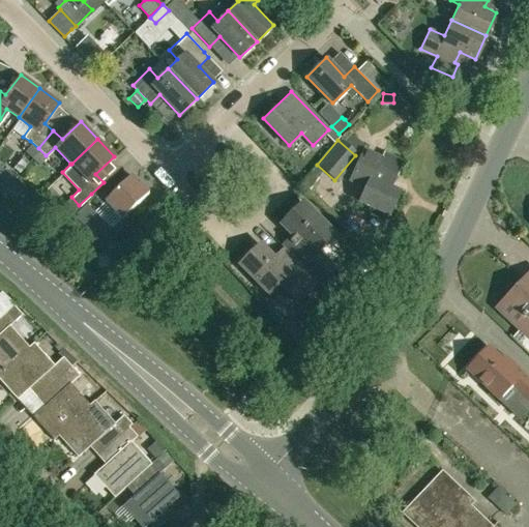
[(25,150),(31,156),(38,148),(31,143),(25,150)]
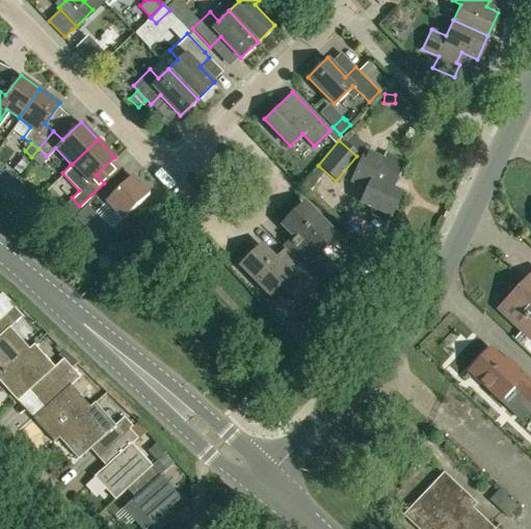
[(46,156),(38,149),(31,157),(37,164),(46,156)]
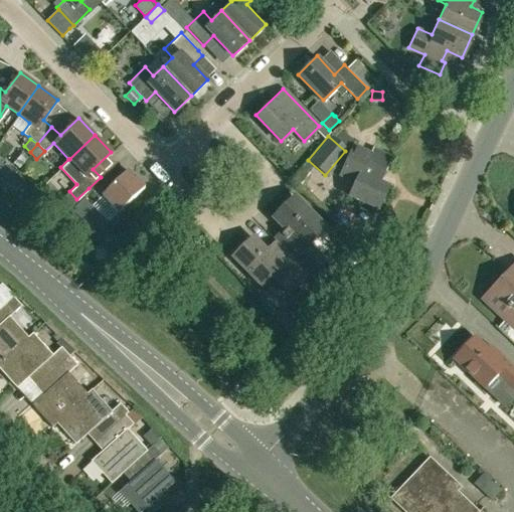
[(382,171),(364,163),(369,152),(353,144),(339,173),(355,180),(348,194),(377,207),(388,185),(378,181),(382,171)]
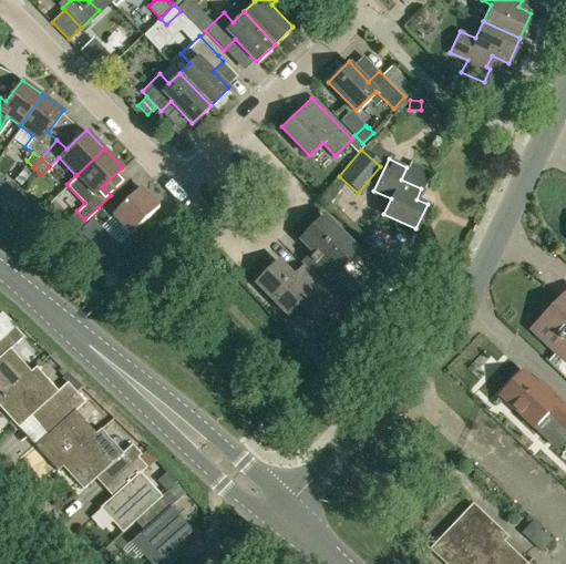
[(111,195),(98,207),(107,217),(112,214),(130,233),(158,205),(140,186),(127,197),(119,187),(111,195)]
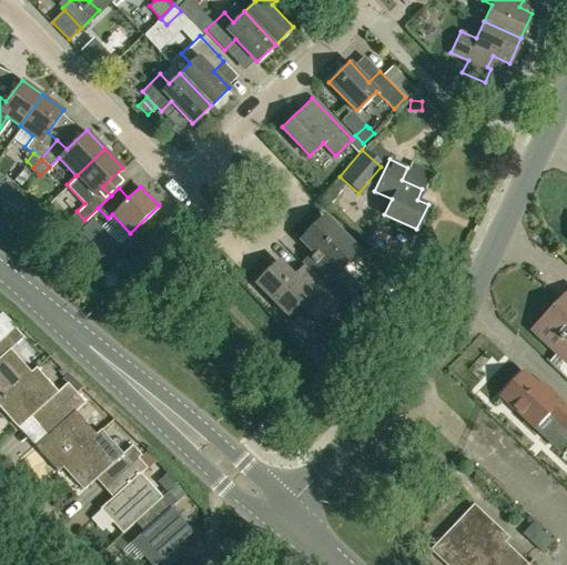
[(301,261),(319,280),(340,301),(341,302),(358,284),(342,266),(347,261),(341,255),(351,246),(352,248),(354,245),(323,214),(300,238),(311,250),(301,261)]
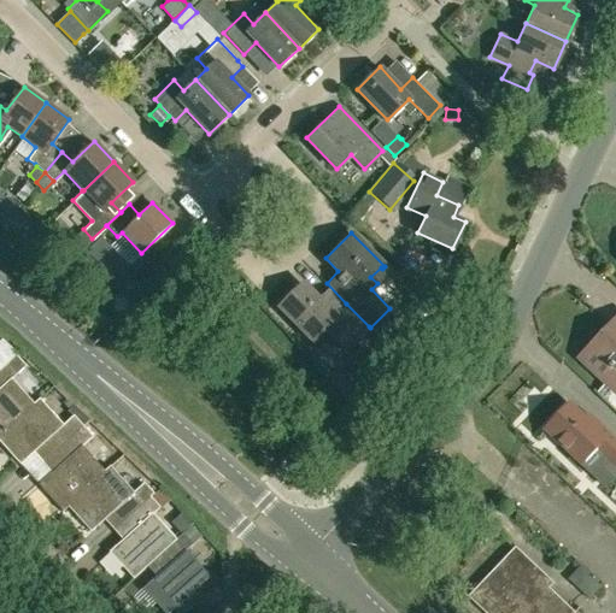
[(84,249),(87,252),(94,259),(97,261),(111,247),(99,235),(84,249)]
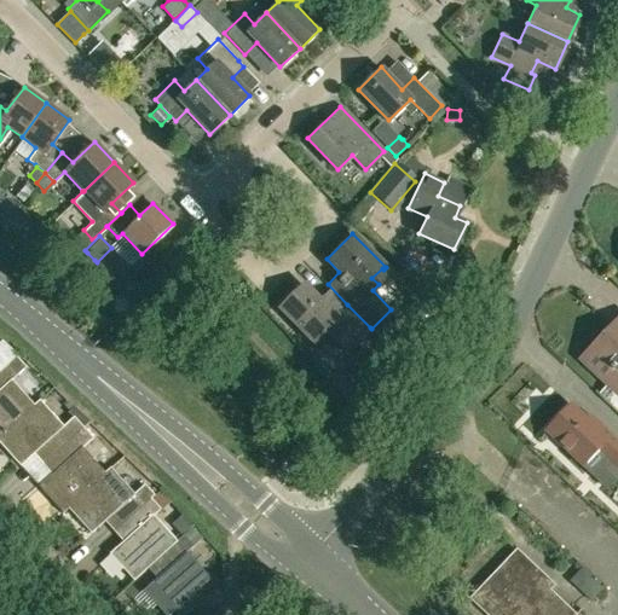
[(335,315),(307,288),(302,283),(278,307),(313,341),(325,329),(347,350),(370,328),(347,305),(335,315)]
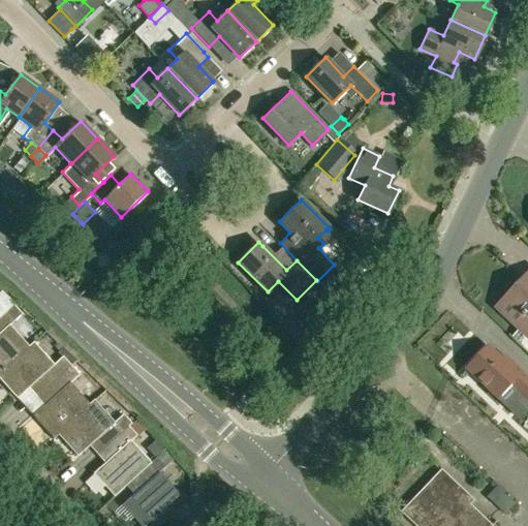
[(527,280),(523,276),(495,306),(518,328),(527,317),(527,318),(527,280)]
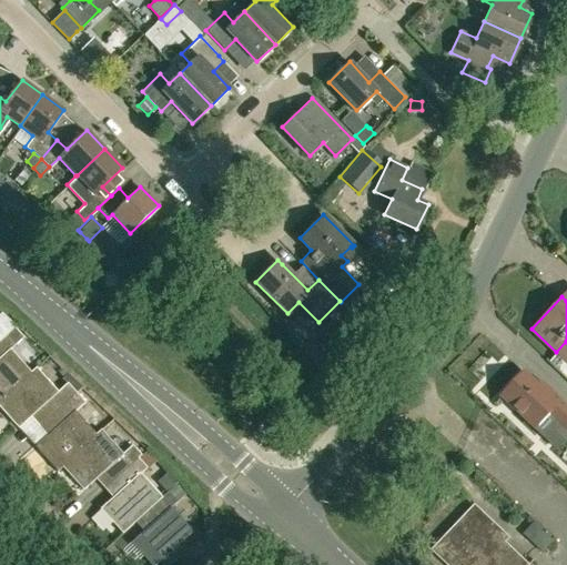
[(0,338),(14,325),(16,324),(1,312),(0,313),(0,338)]
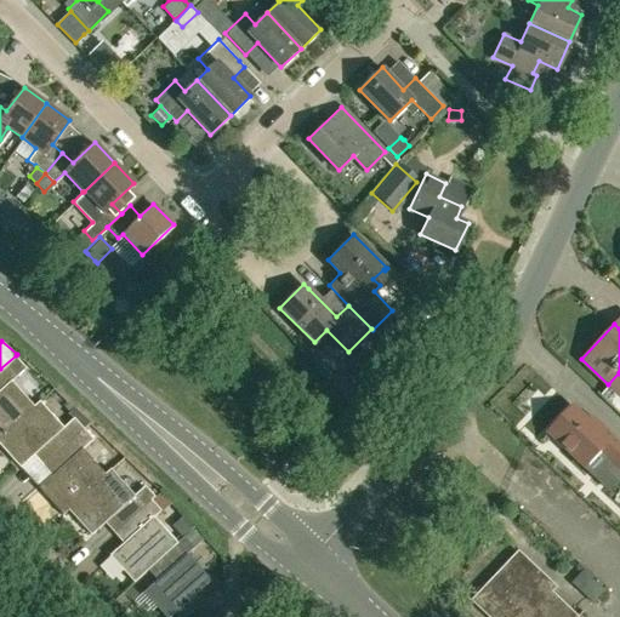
[(0,434),(33,405),(10,380),(26,366),(16,355),(0,369),(0,434)]
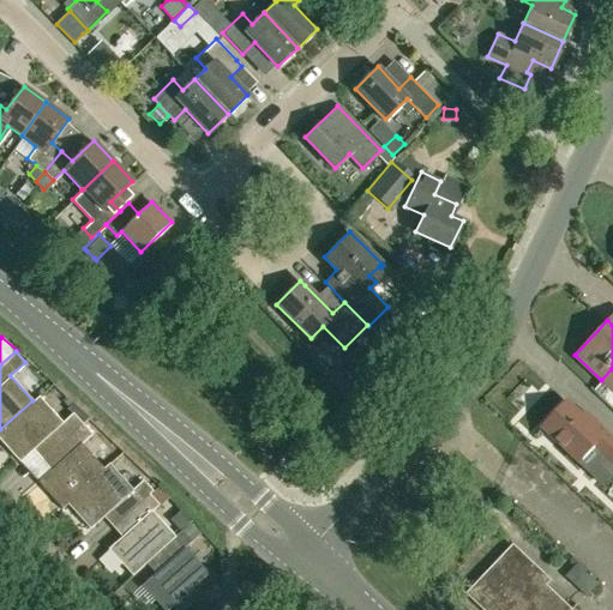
[(352,384),(347,390),(356,398),(362,391),(352,384)]
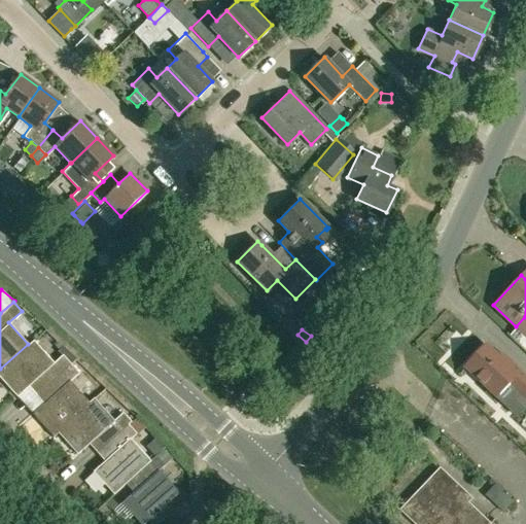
[(47,383),(70,362),(62,353),(53,361),(32,340),(28,344),(0,369),(0,377),(8,386),(11,383),(20,392),(39,374),(47,383)]
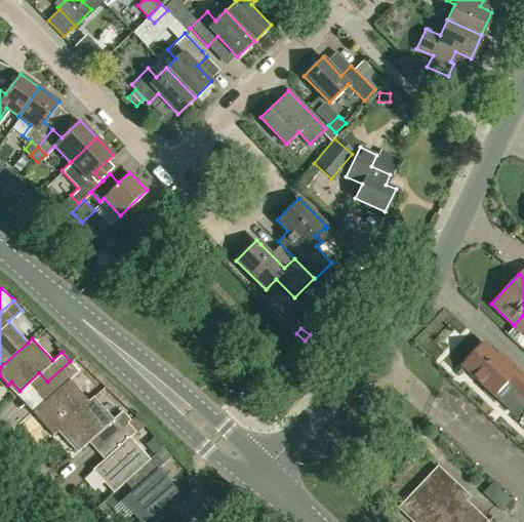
[(483,342),(461,364),(493,394),(506,380),(522,395),(523,392),(523,374),(507,358),(504,361),(483,342)]
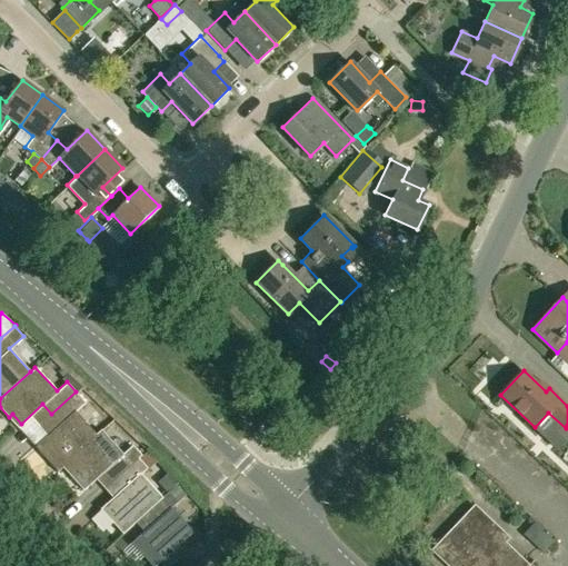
[(96,434),(75,410),(85,401),(76,391),(51,414),(60,423),(39,443),(47,452),(43,455),(57,470),(61,466),(61,465),(96,434)]
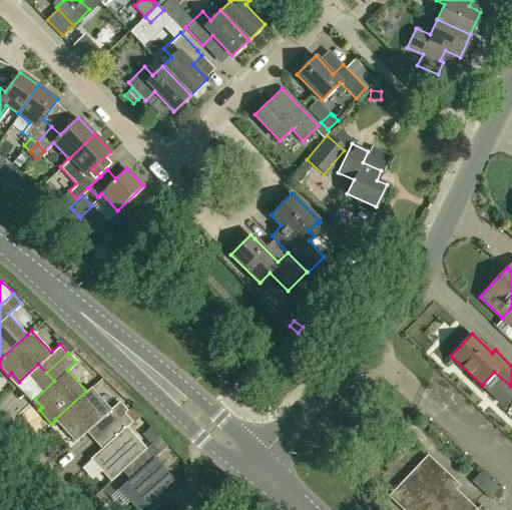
[(105,429),(124,412),(126,409),(118,400),(109,408),(90,387),(86,391),(55,419),(55,420),(66,432),(70,429),(78,437),(97,420),(105,429)]
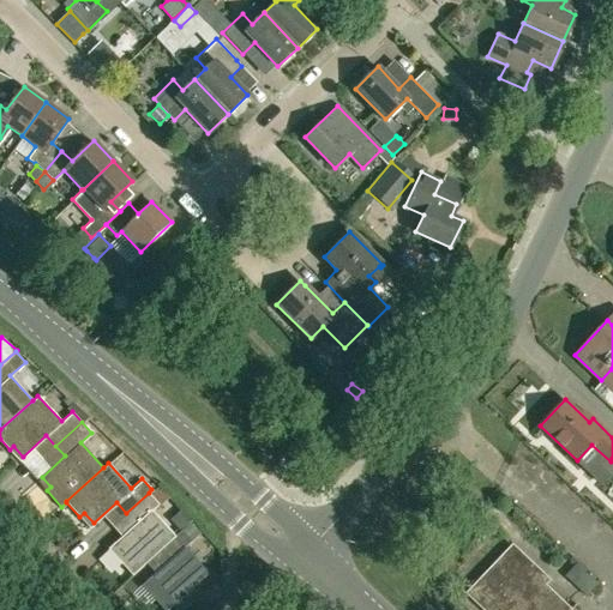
[(158,549),(174,535),(150,509),(157,503),(149,493),(126,513),(134,523),(112,544),(121,554),(116,557),(131,574),(158,549)]
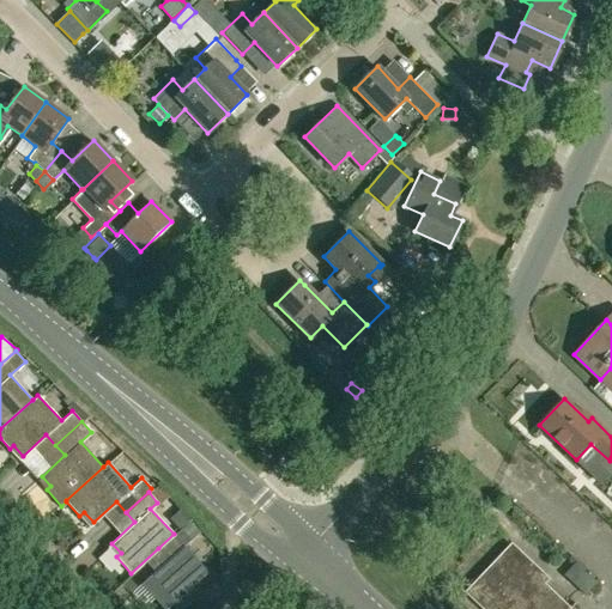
[(177,608),(192,597),(186,590),(206,571),(183,544),(191,539),(181,528),(174,534),(158,548),(168,559),(145,579),(153,589),(150,594),(163,608),(171,603),(176,608),(177,608)]
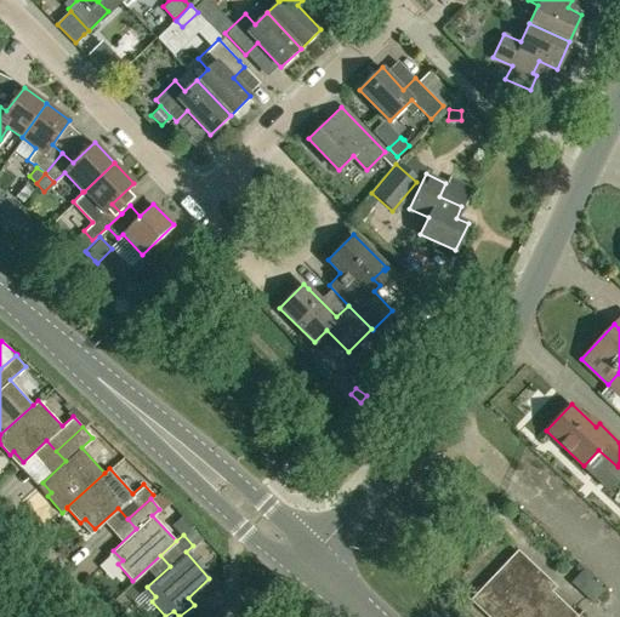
[(517,549),(471,599),(490,616),(574,616),(576,616),(541,582),(546,577),(517,549)]
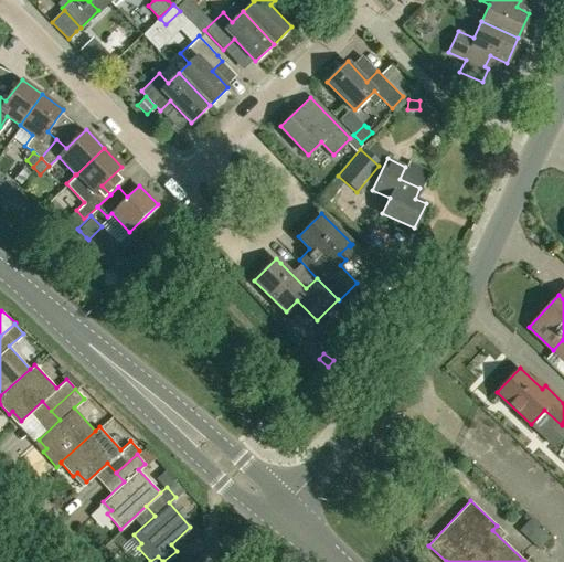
[(552,533),(540,522),(534,528),(540,532),(532,541),(540,548),(552,533)]
